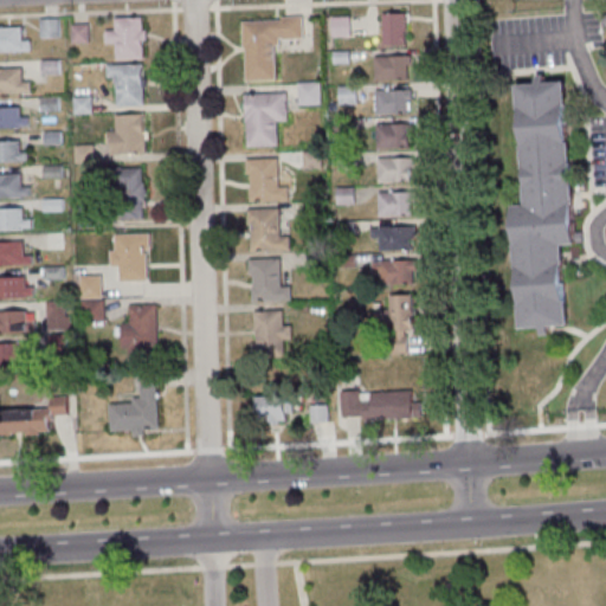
[(380,14),(404,13),(405,32),(404,32),(404,45),(381,46),(380,14)]
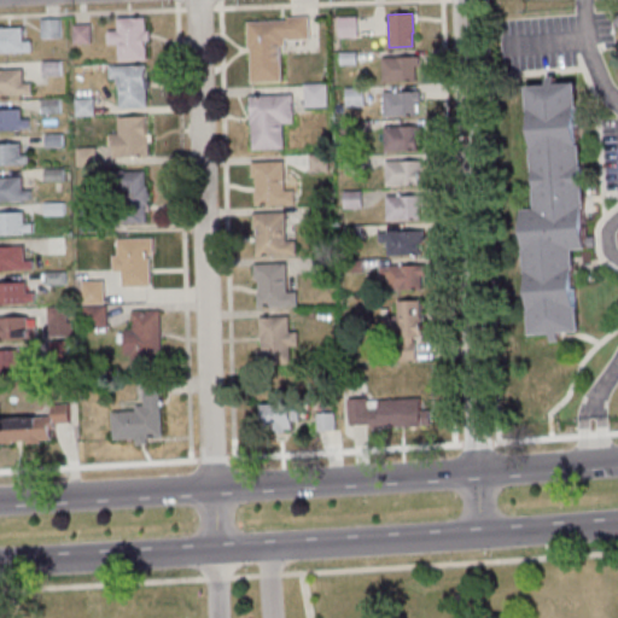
[(245,23),(285,21),(285,18),(307,17),(308,40),(285,41),(285,40),(284,40),(284,47),(279,47),(280,82),(248,85),(245,23)]
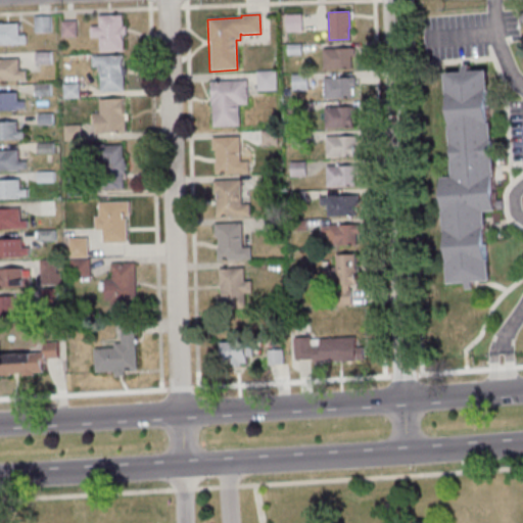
[(300,14),(301,32),(285,32),(285,15),(300,14)]
